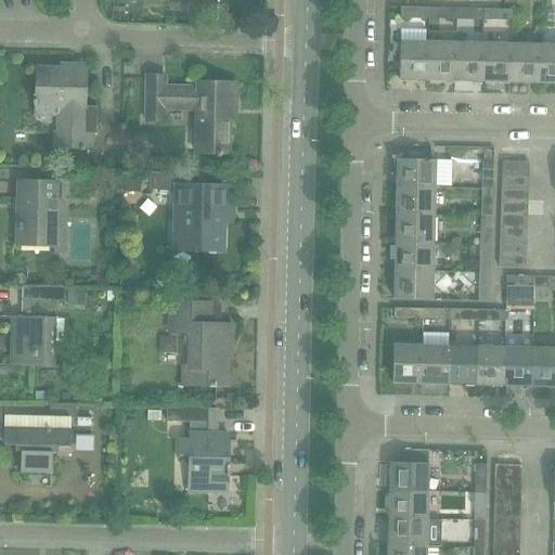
[(400,18),(412,18),(428,20),(428,8),(400,7),(400,18)]
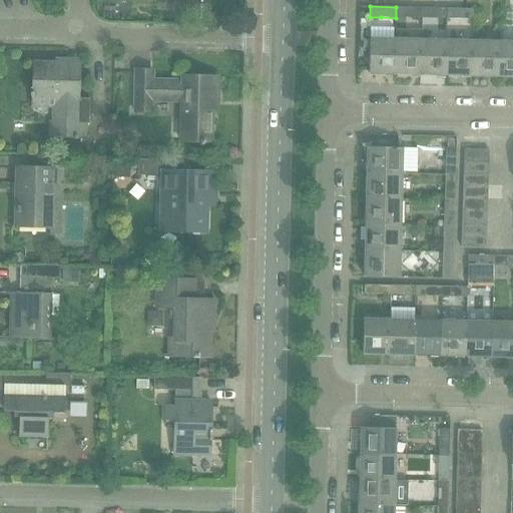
[(422,8),(396,7),(396,18),(422,18),(422,8)]
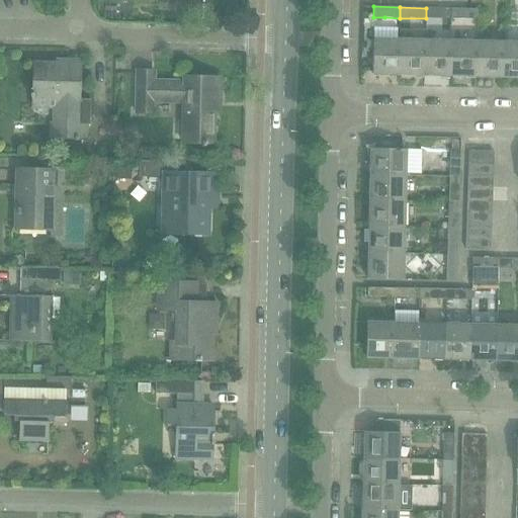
[(451,8),(426,8),(426,18),(451,19),(451,8)]
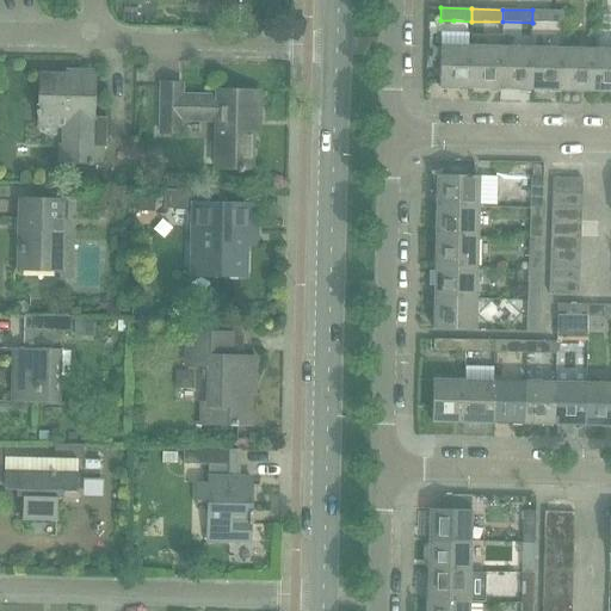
[(563,11),(532,10),(532,23),(563,24),(563,11)]
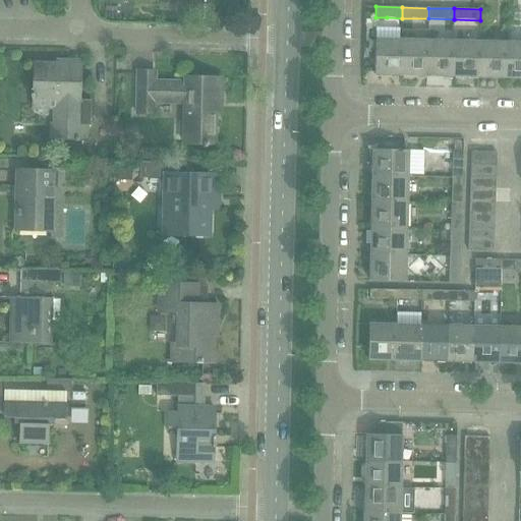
[(374,74),(400,75),(401,40),(374,40),(374,74)]
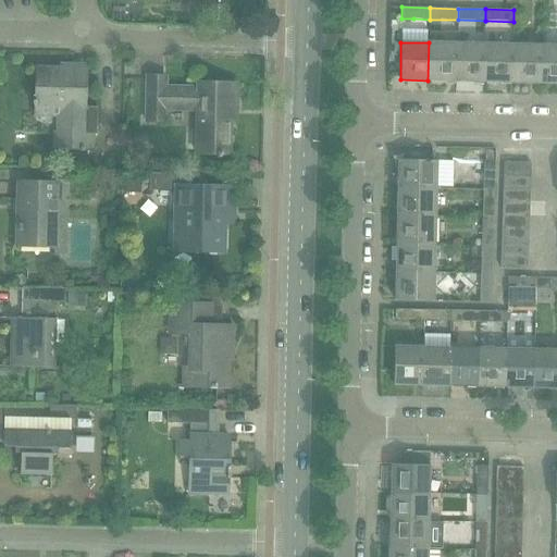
[(457,44),(429,42),(428,81),(457,81),(457,44)]
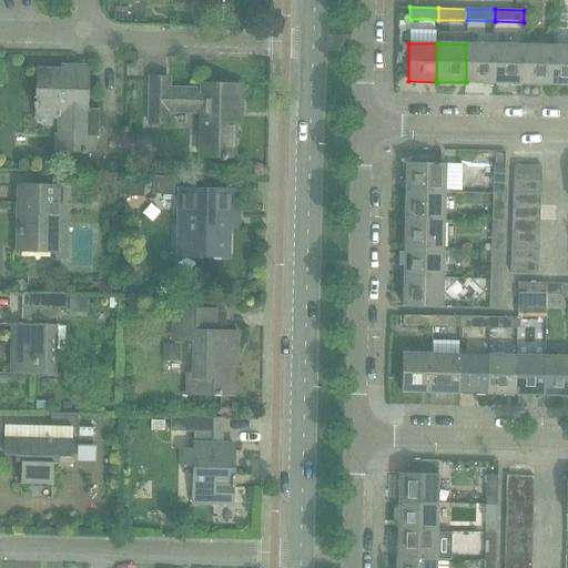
[(495,46),(466,44),(466,82),(495,83),(495,46)]
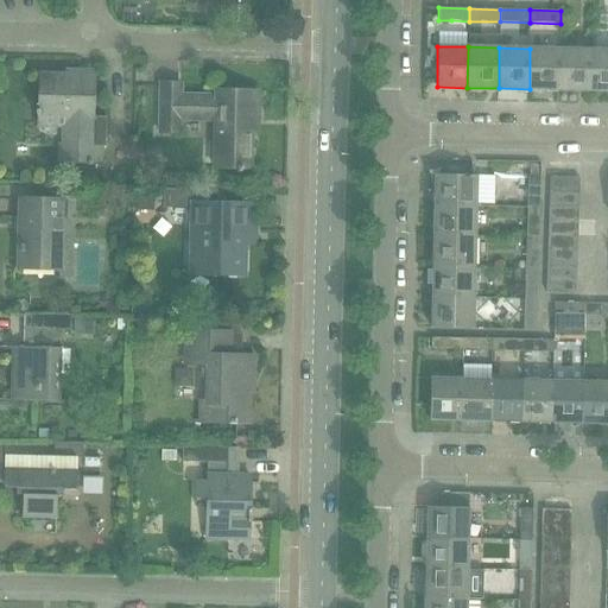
[(561,49),(530,49),(530,89),(559,90),(561,49)]
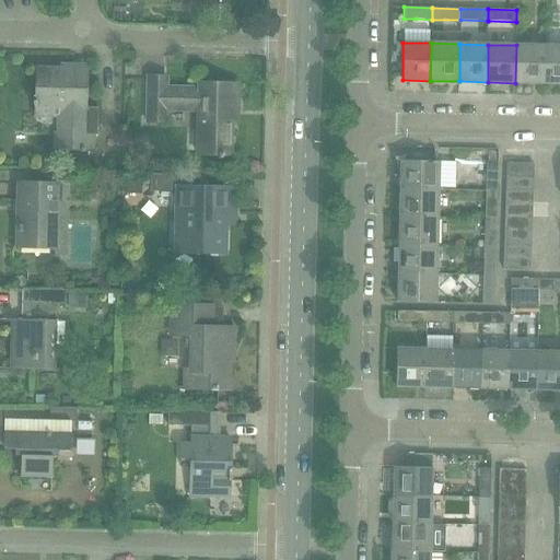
[(544,46),(516,45),(515,83),(544,83),(544,46)]
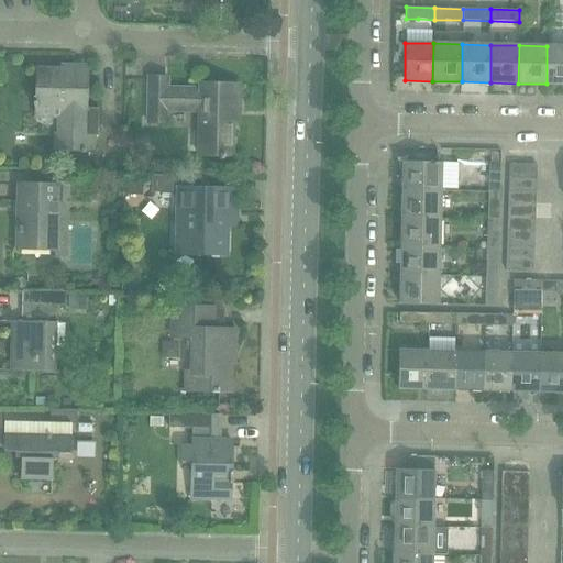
[(562,46),(547,46),(547,84),(562,84),(562,46)]
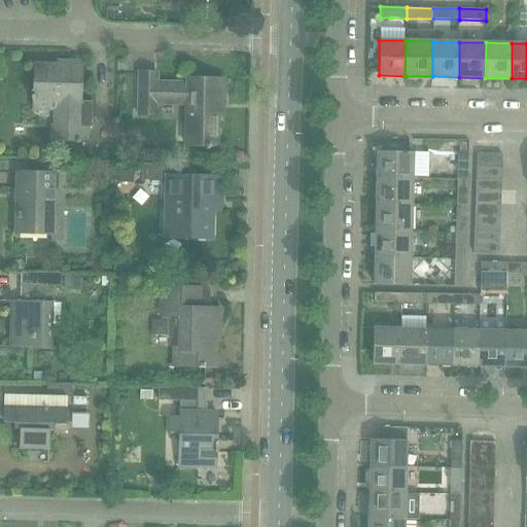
[(50,140),(59,140),(88,141),(88,126),(91,126),(92,101),(80,101),(81,68),(74,68),(74,70),(60,69),(60,67),(33,67),(33,95),(31,95),(31,100),(33,100),(33,108),(34,108),(34,100),(60,101),(60,126),(50,125),(50,140)]
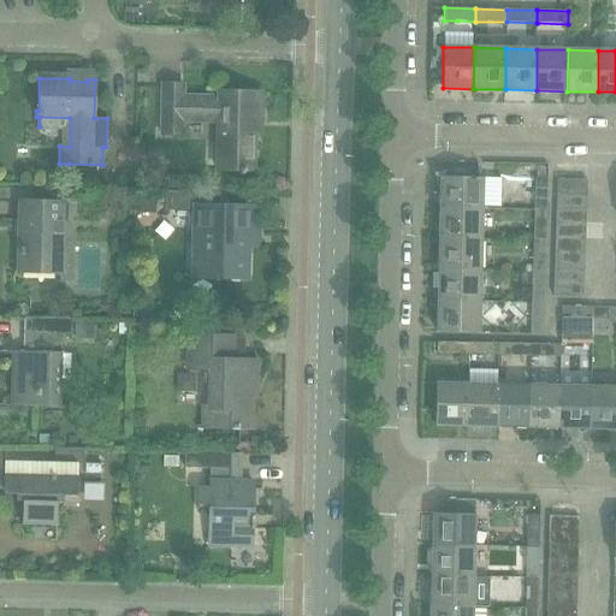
[(163,84),(161,108),(161,134),(182,134),(182,122),(218,123),(217,175),(246,176),(246,171),(253,171),(254,116),(261,116),(261,93),(218,92),(218,98),(183,96),(183,84),(163,84)]
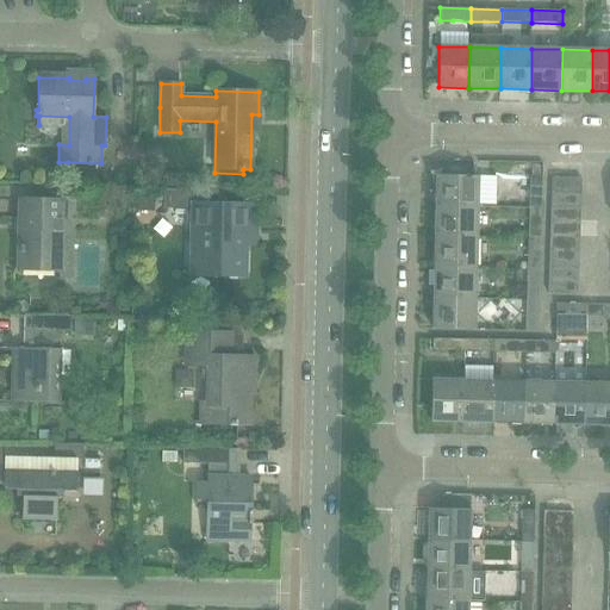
[(436,175),(436,205),(477,205),(477,176),(436,175)]
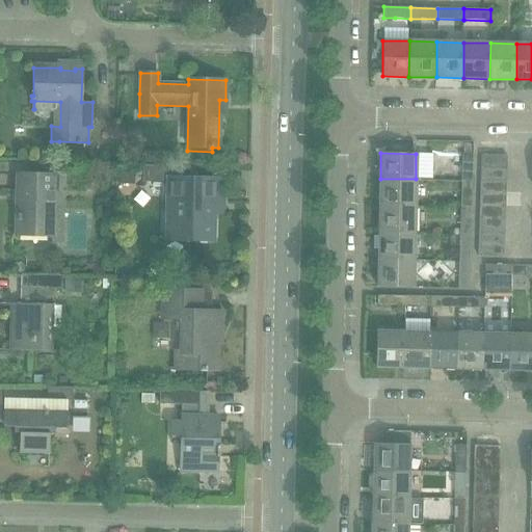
[(462,155),(462,162),(461,182),(472,182),(473,155),(462,155)]
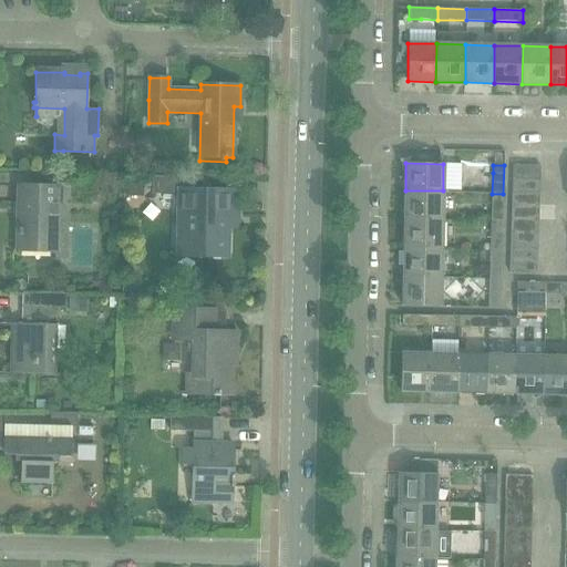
[(513,165),(512,178),(539,179),(540,166),(513,165)]
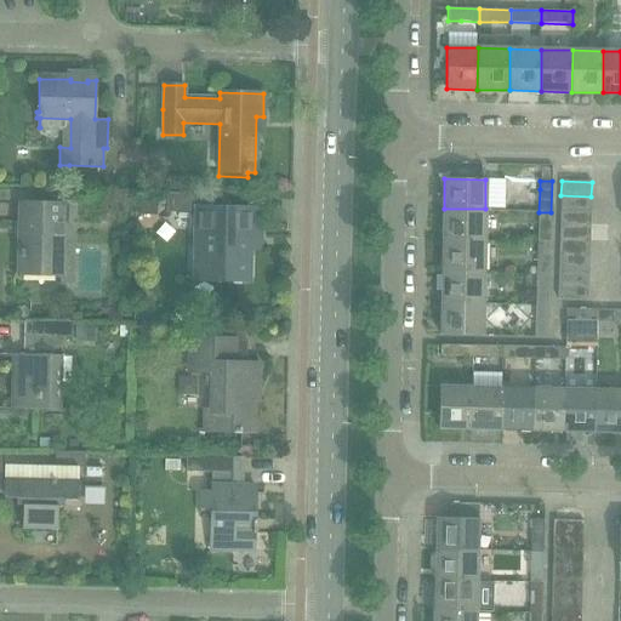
[(166,212),(197,212),(197,232),(203,232),(201,280),(248,281),(249,249),(243,248),(244,239),(261,239),(261,210),(195,209),(195,194),(166,193),(166,212)]
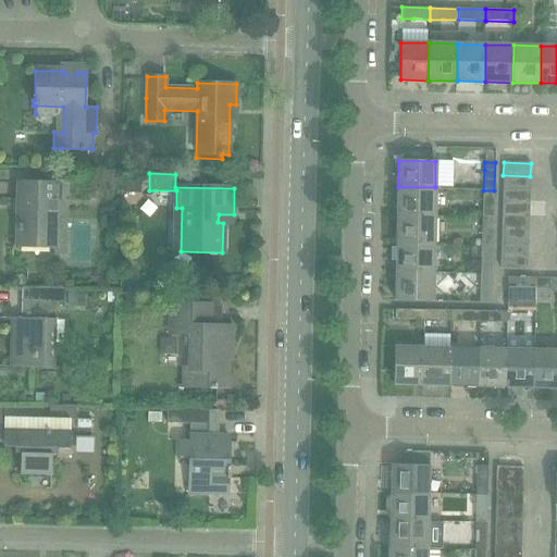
[(530,176),(503,175),(503,188),(530,189),(530,176)]
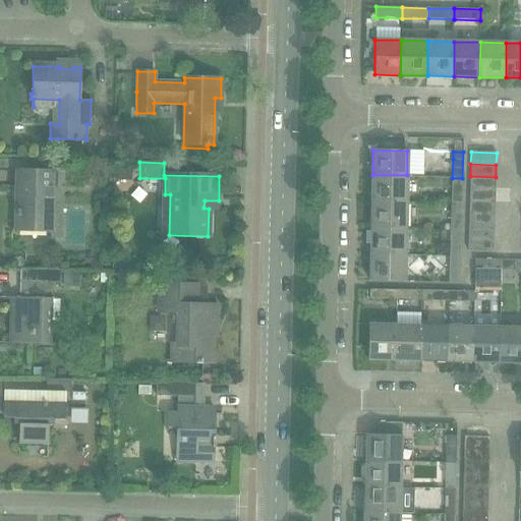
[(15,230),(36,230),(49,230),(50,197),(52,197),(52,171),(17,171),(16,191),(18,191),(17,229),(15,229),(15,230)]
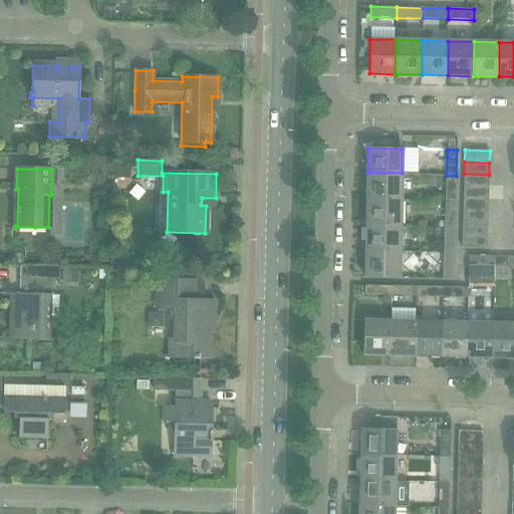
[(402,173),(367,173),(366,198),(401,199),(402,173)]
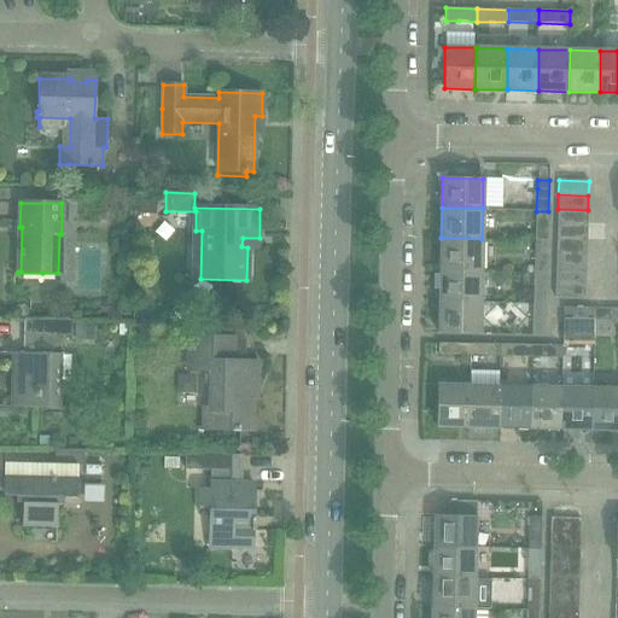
[(588,210),(558,209),(558,225),(587,225),(588,210)]
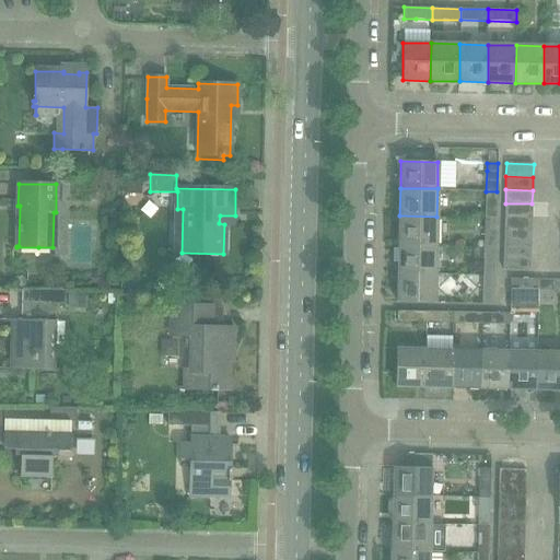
[(497,191),(486,191),(485,219),(496,220),(497,191)]
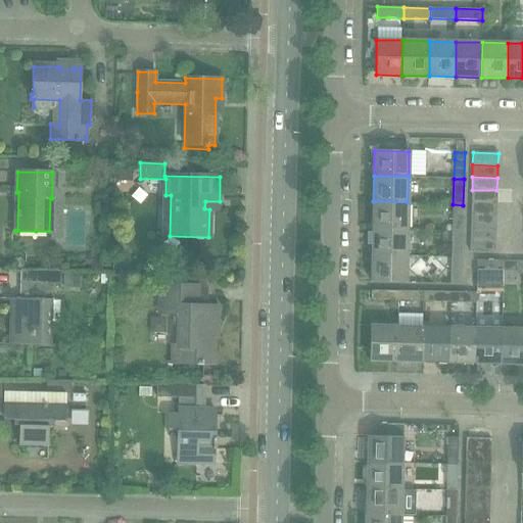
[(496,190),(472,190),(471,202),(496,202),(496,190)]
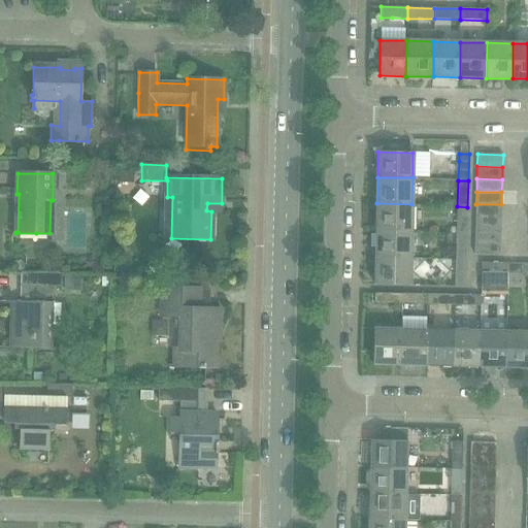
[(411,204),(376,203),(375,230),(411,231),(411,204)]
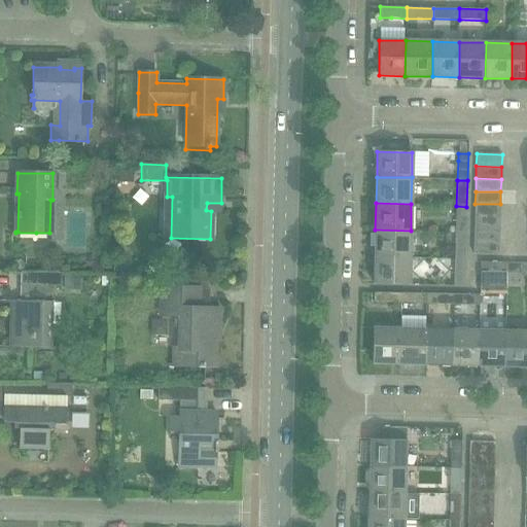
[(500,204),(475,204),(475,216),(500,217),(500,204)]
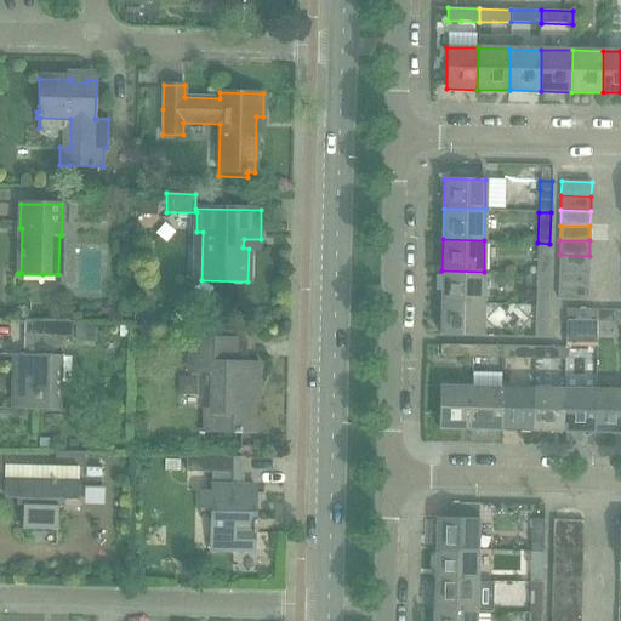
[(550,244),(537,243),(536,274),(548,274),(550,244)]
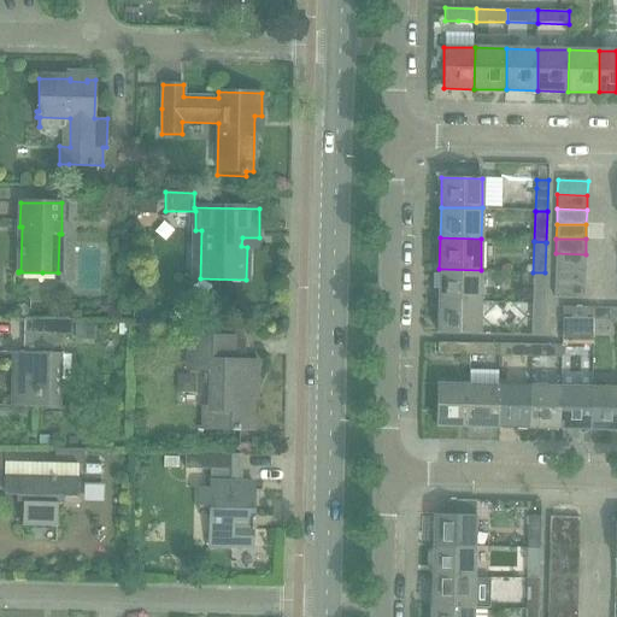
[(586,254),(556,253),(556,268),(585,269),(586,254)]
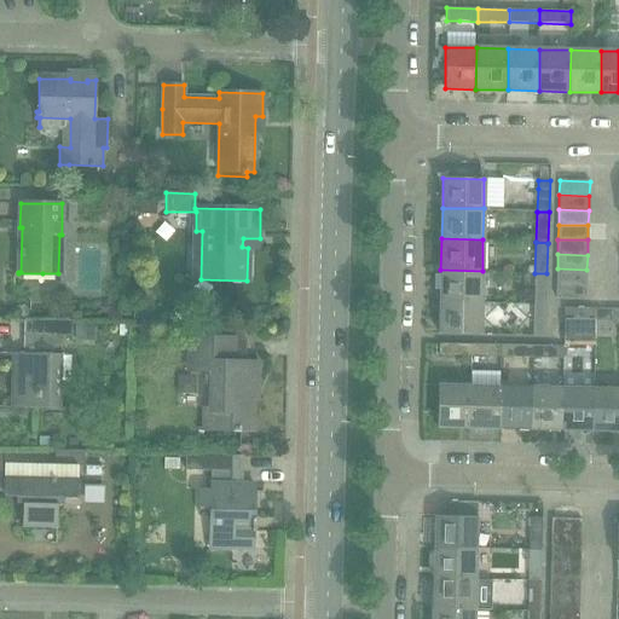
[(586,270),(557,268),(556,283),(586,284),(586,270)]
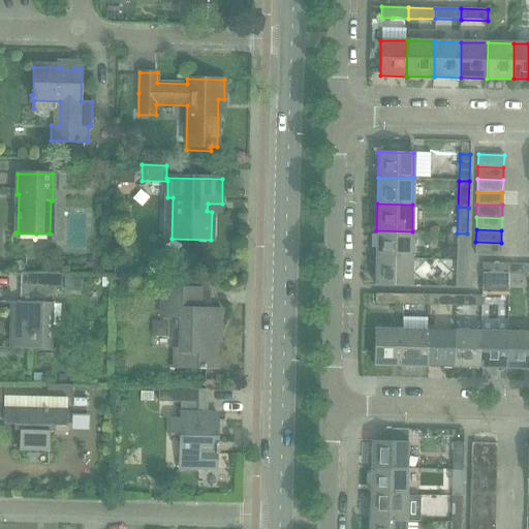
[(412,231),(376,230),(376,256),(411,257),(412,231)]
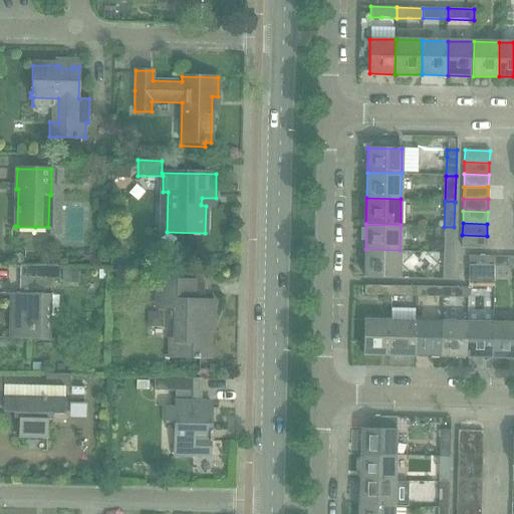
[(454,227),(444,227),(444,253),(454,253),(454,227)]
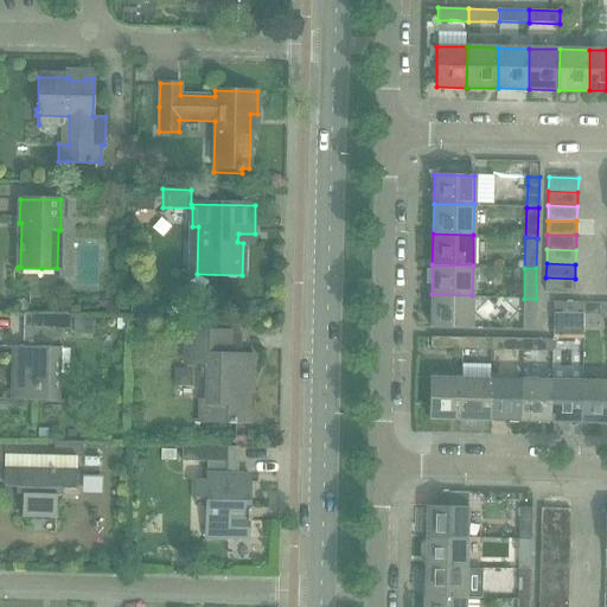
[(575,279),(545,278),(545,293),(575,293),(575,279)]
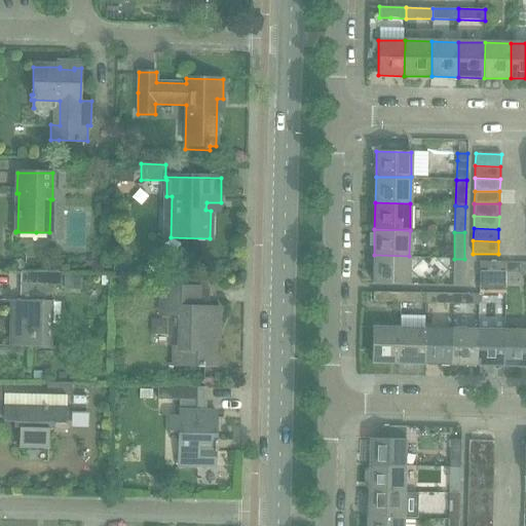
[(409,256),(374,255),(373,284),(408,285),(409,256)]
